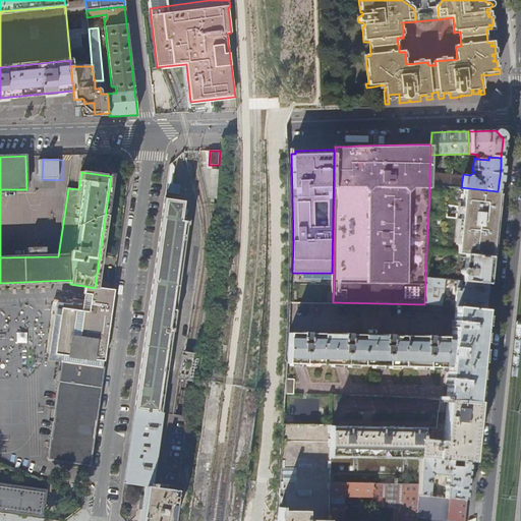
[(461,187),(429,184),(426,251),(465,254),(490,256),(493,242),(496,211),(498,191),(461,187)]
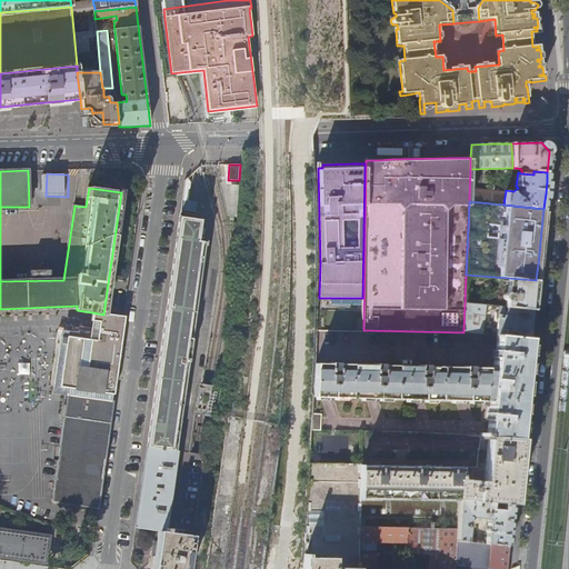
[(155,395),(147,447),(175,450),(205,242),(196,241),(198,220),(179,218),(177,232),(169,289),(162,336),(155,395)]
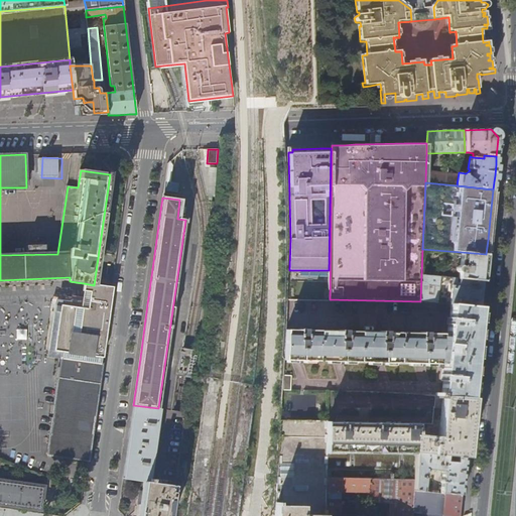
[(485,266),(486,254),(461,252),(460,266),(458,266),(457,267),(456,269),(452,269),(452,278),(483,281),(485,266)]
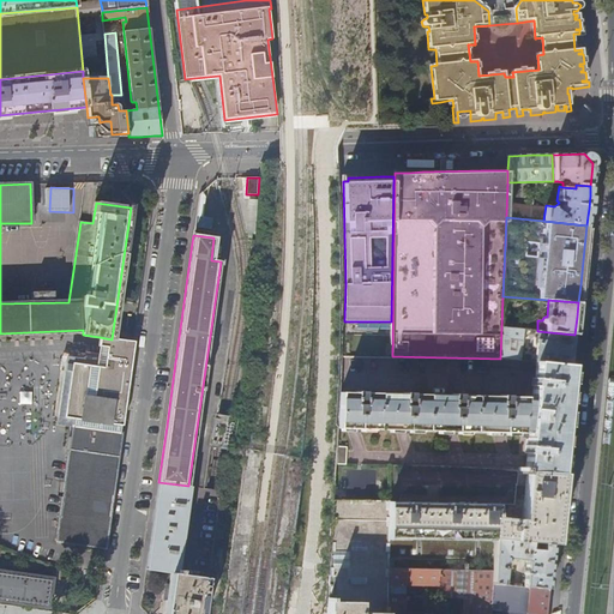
[(537,331),(501,327),(500,359),(548,363),(548,359),(555,359),(555,365),(572,366),(573,351),(575,335),(537,331)]
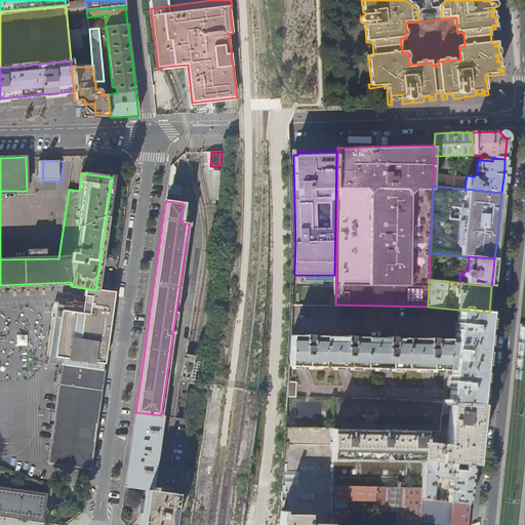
[(112,306),(114,292),(95,290),(85,288),(84,296),(87,296),(83,320),(72,318),(72,323),(54,321),(49,356),(65,358),(64,366),(103,371),(104,366),(112,306)]
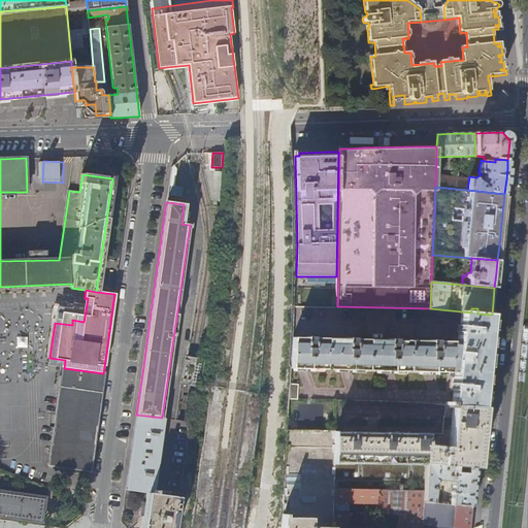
[(477,314),(471,312),(461,311),(459,325),(458,325),(457,332),(459,332),(458,342),(437,341),(437,340),(430,340),(430,341),(396,340),(396,339),(389,339),(389,340),(355,339),(355,337),(347,337),(347,338),(312,337),(312,336),(306,336),(306,337),(293,337),(292,368),(455,373),(454,384),(452,384),(451,390),(453,390),(452,402),(447,402),(447,404),(482,407),(483,398),(492,315),(477,314)]
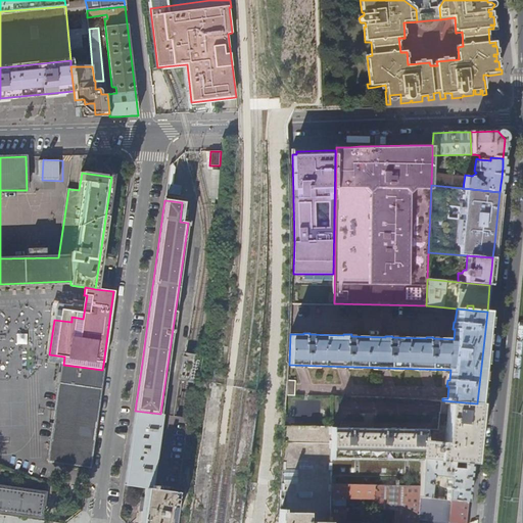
[(63,365),(64,357),(49,354),(48,363),(63,365)]
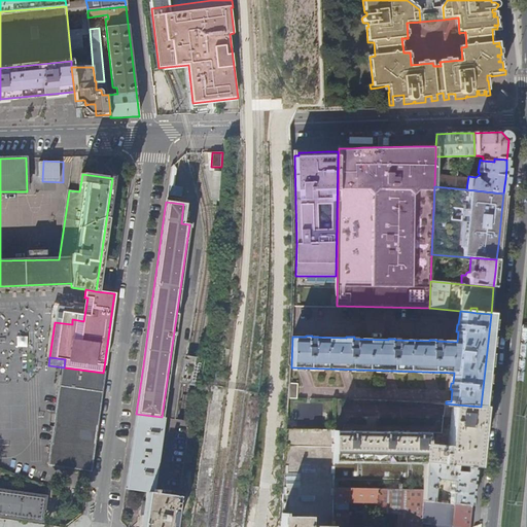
[(50,464),(90,469),(92,450),(98,411),(103,373),(64,367),(50,464)]
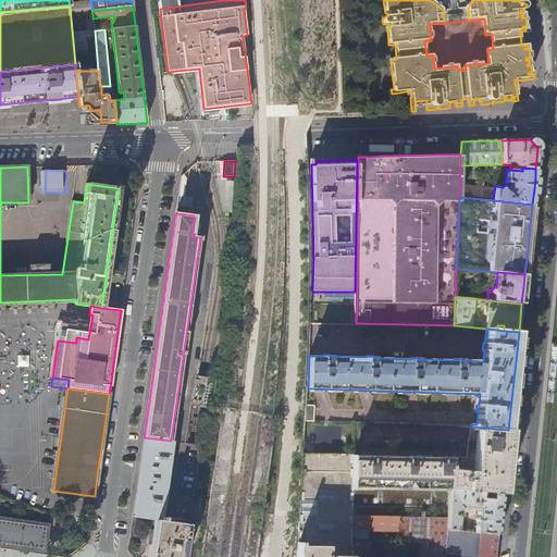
[(225,411),(206,532),(201,556),(220,556),(222,546),(242,413),(225,411)]
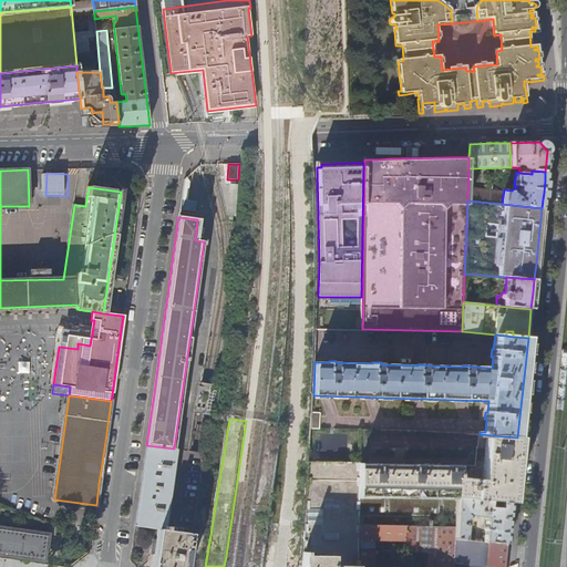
[(260,566),(281,425),(264,423),(245,558),(243,566),(260,566)]
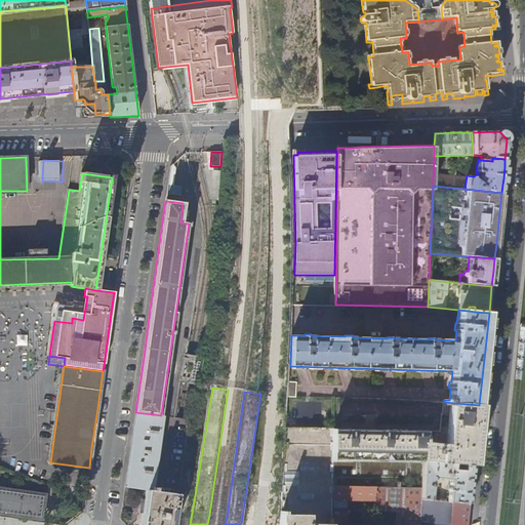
[(478,416),(479,405),(444,402),(444,404),(450,405),(446,443),(426,441),(426,431),(332,429),(331,485),(332,485),(375,486),(421,488),(422,459),(473,465),(476,438),(478,416)]
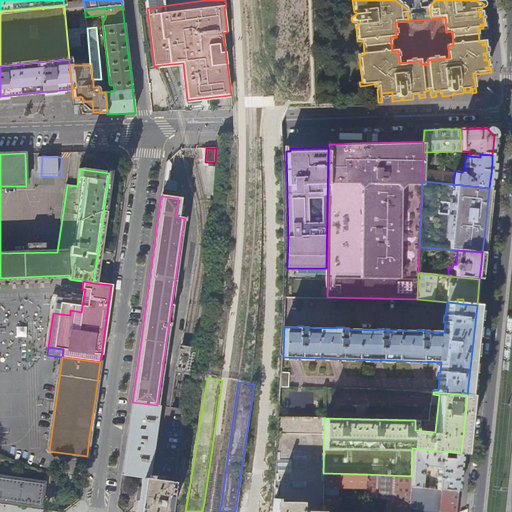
[(143,478),(151,479),(151,476),(149,475),(159,406),(157,405),(132,402),(132,407),(127,440),(122,475),(143,478)]
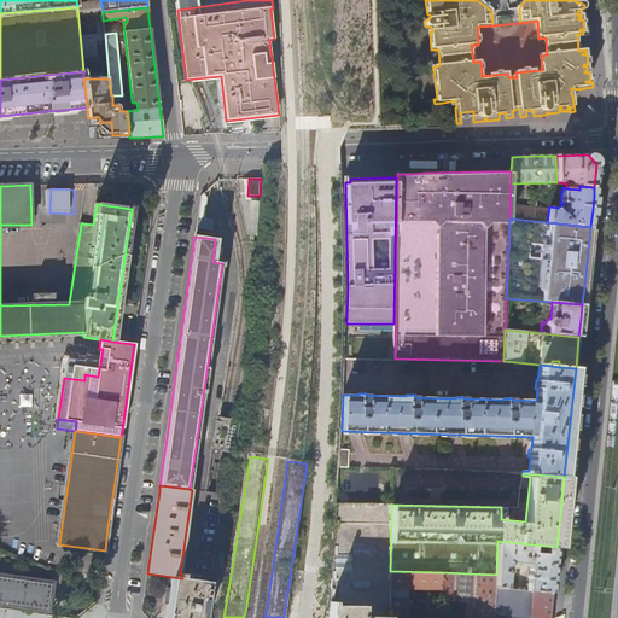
[(390,571),(391,505),(391,503),(337,502),(331,602),(330,617),(390,617),(391,571),(390,571)]
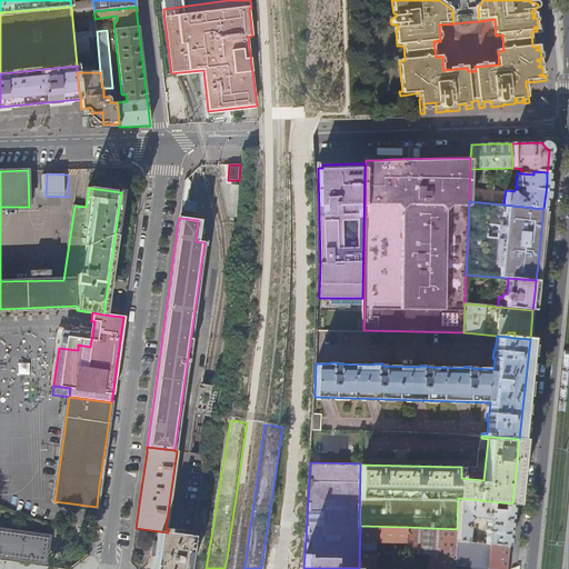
[(510,531),(512,503),(458,498),(457,529),(456,541),(476,542),(476,537),(468,537),(469,517),(488,518),(486,543),(508,546),(510,531)]
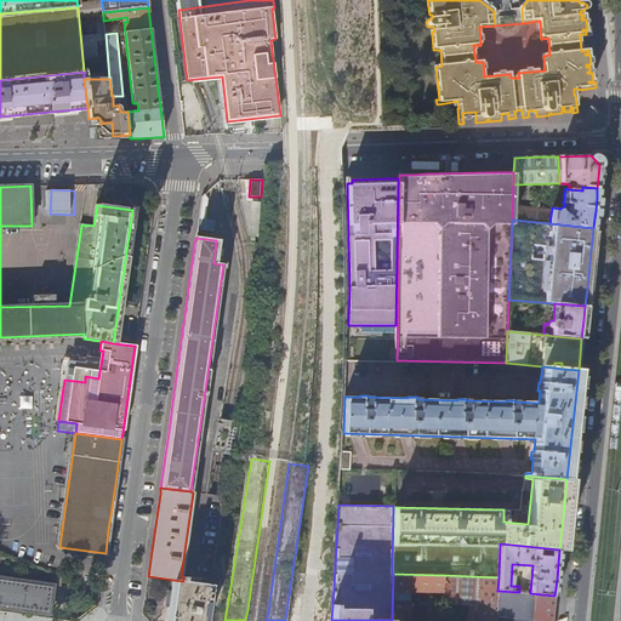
[(495,620),(497,591),(499,577),(444,575),(393,574),(392,620),(495,620)]
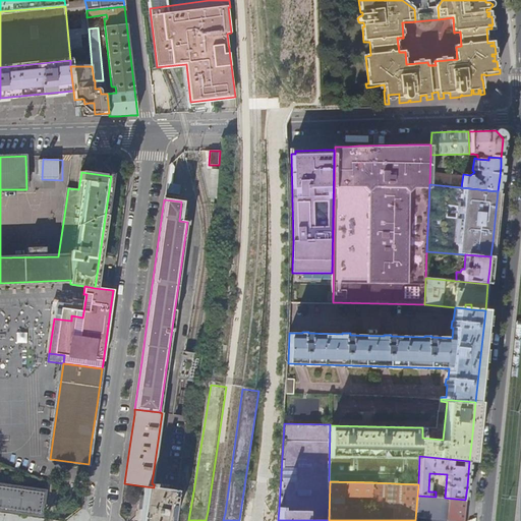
[(0,509),(0,510),(30,514),(42,516),(46,490),(0,484),(0,509)]
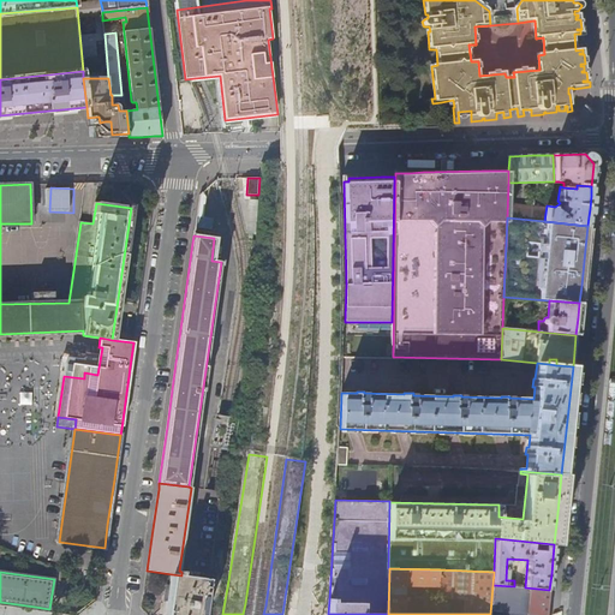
[(203,614),(209,579),(181,575),(172,574),(165,614),(203,614)]
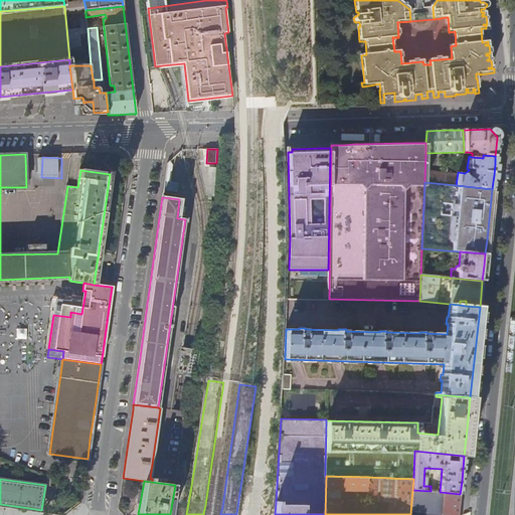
[(440,492),(431,491),(412,490),(410,514),(439,514),(440,514),(446,514),(447,514),(458,514),(459,508),(460,494),(440,492)]
